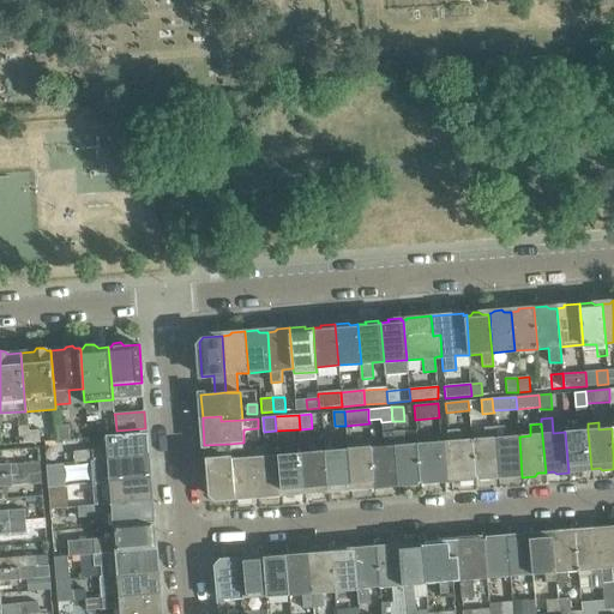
[(68,425),(58,426),(59,440),(70,439),(68,425)]
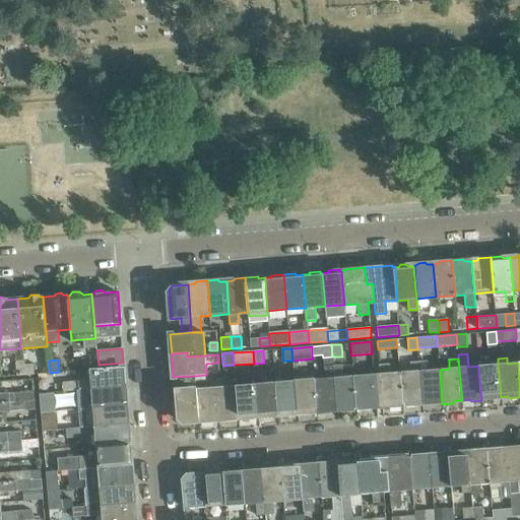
[(25,375),(24,365),(23,361),(15,362),(16,376),(25,375)]
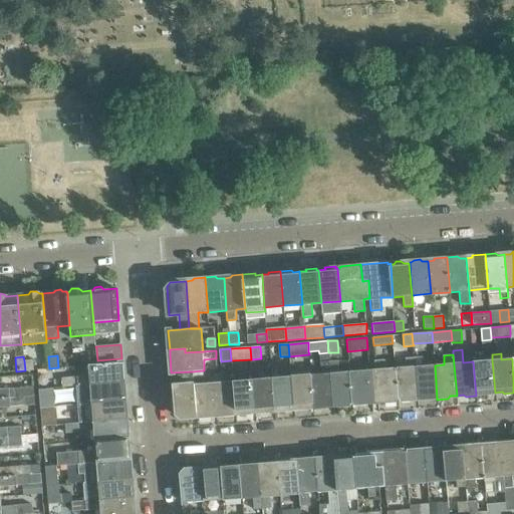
[(411,400),(418,399),(414,357),(406,358),(407,367),(396,368),(399,401),(400,401),(401,401),(403,402),(409,402),(411,400)]
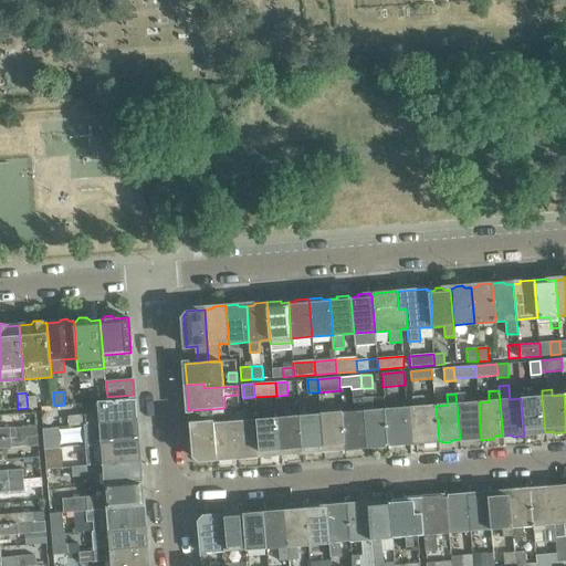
[(470,440),(481,440),(479,402),(467,402),(465,394),(456,394),(460,439),(468,439),(470,440)]
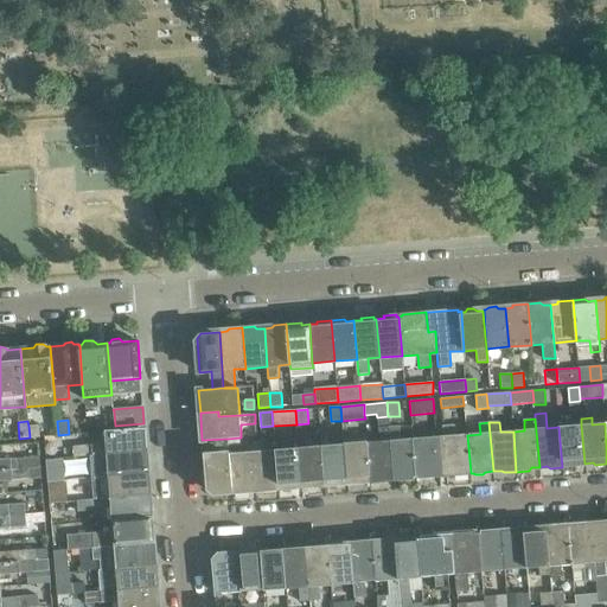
[(38,425),(29,426),(30,438),(39,436),(38,425)]
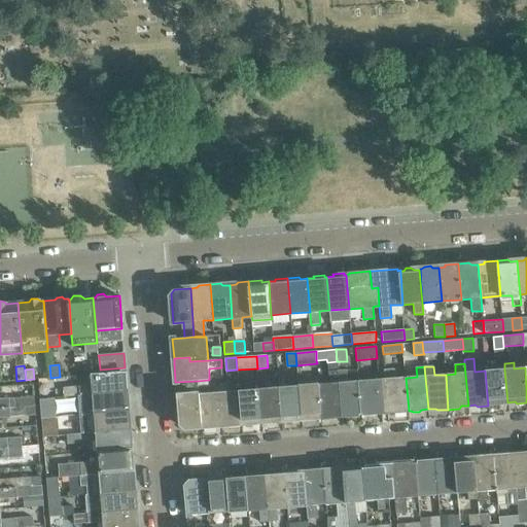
[(359,415),(361,415),(358,381),(348,382),(347,370),(338,371),(341,416),(348,416),(350,417),(356,417),(359,415)]
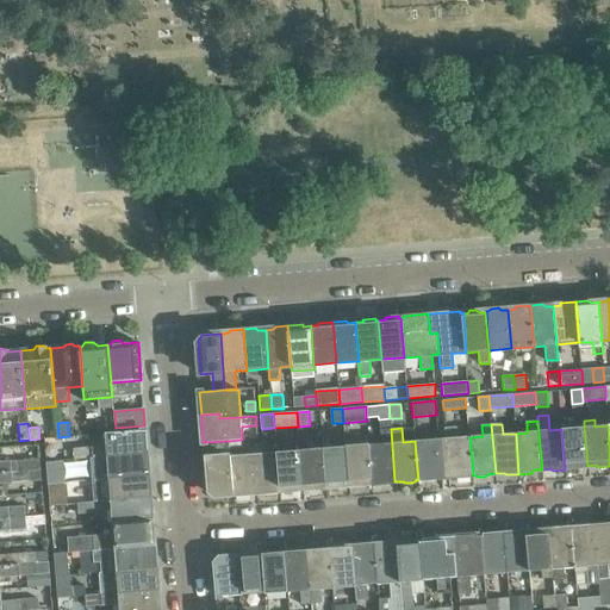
[(439,440),(440,461),(448,460),(449,479),(471,478),(471,475),(473,475),(470,437),(456,439),(456,428),(444,429),(446,439),(442,440),(439,440)]
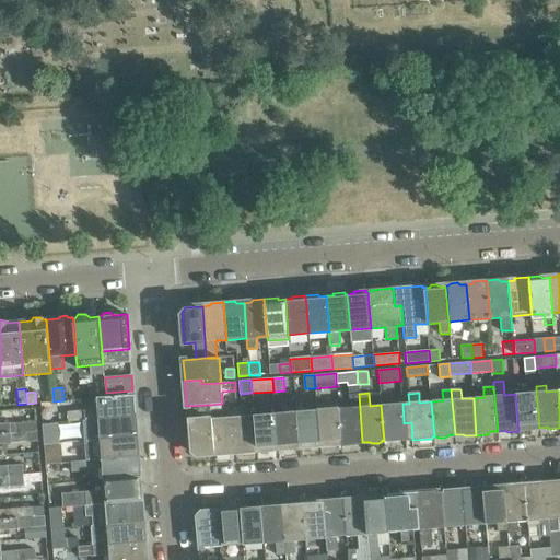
[(539,428),(536,393),(515,394),(518,431),(529,430),(533,428),(539,428)]
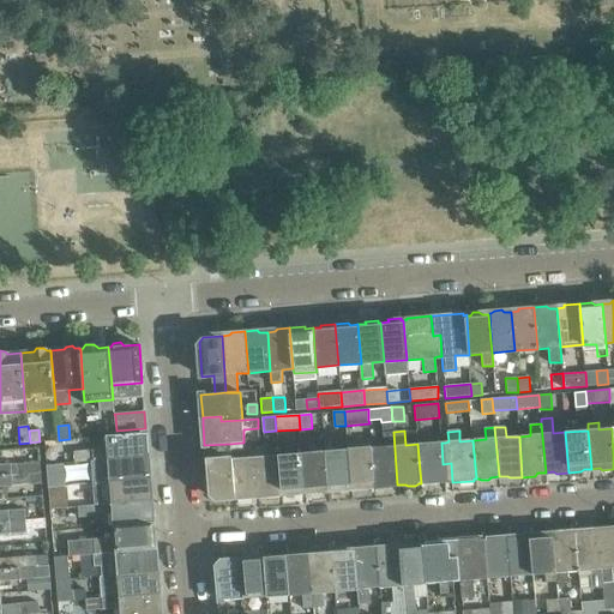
[(390,486),(397,485),(393,432),(383,433),(384,447),(371,449),(374,489),(387,488),(390,486)]
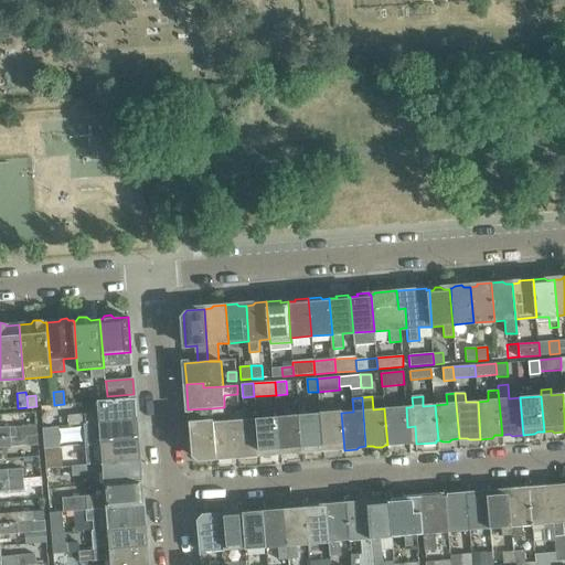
[(135,398),(97,402),(98,413),(67,416),(68,425),(136,419),(135,398)]
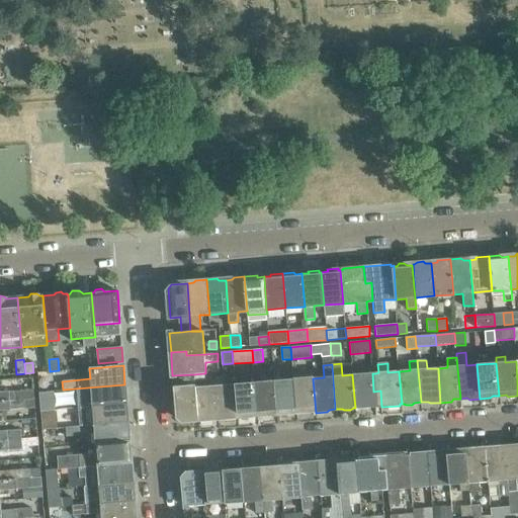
[(381,407),(380,391),(373,392),(372,373),(352,374),(355,408),(357,408),(357,409),(378,408),(381,407)]
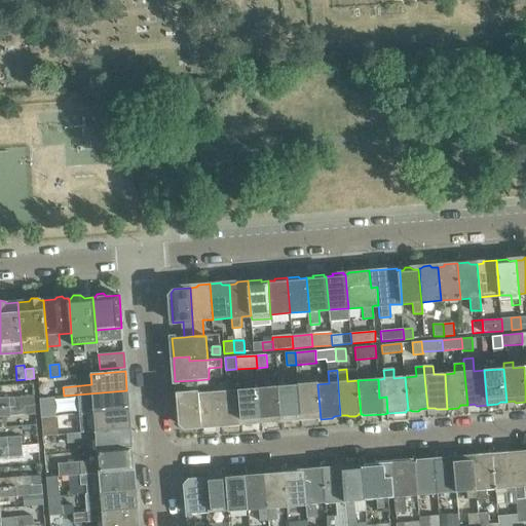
[(201,426),(198,393),(198,387),(197,380),(175,381),(176,391),(178,391),(181,424),(185,428),(186,428),(189,429),(195,429),(198,427),(201,426)]
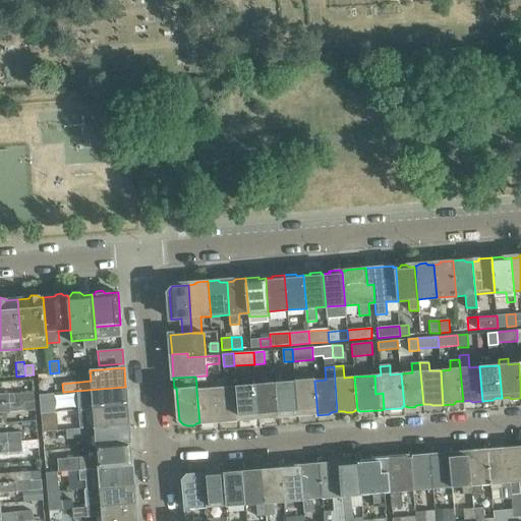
[(307,416),(317,415),(314,381),(295,382),(298,414),(305,414),(307,416)]
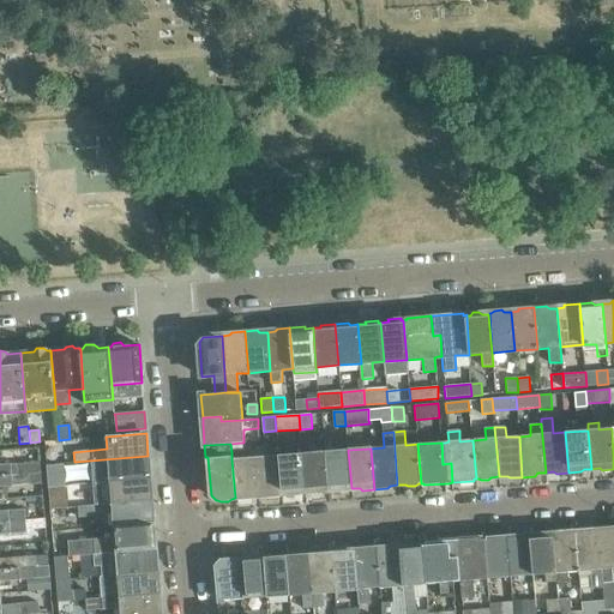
[(343,489),(351,488),(348,450),(325,452),(329,493),(341,492),(343,489)]
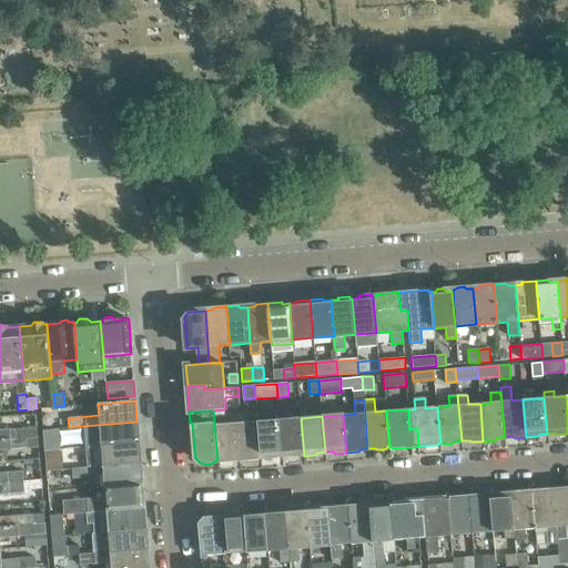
[(292,457),(304,456),(301,418),(279,419),(282,456),(290,455),(292,457)]
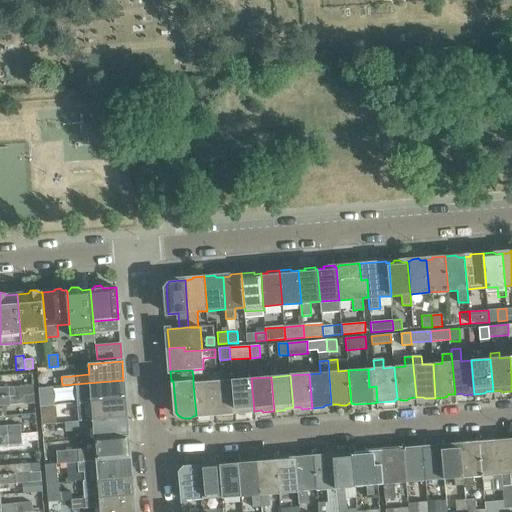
[(247,411),(254,411),(251,378),(232,380),(235,414),(245,413),(247,411)]
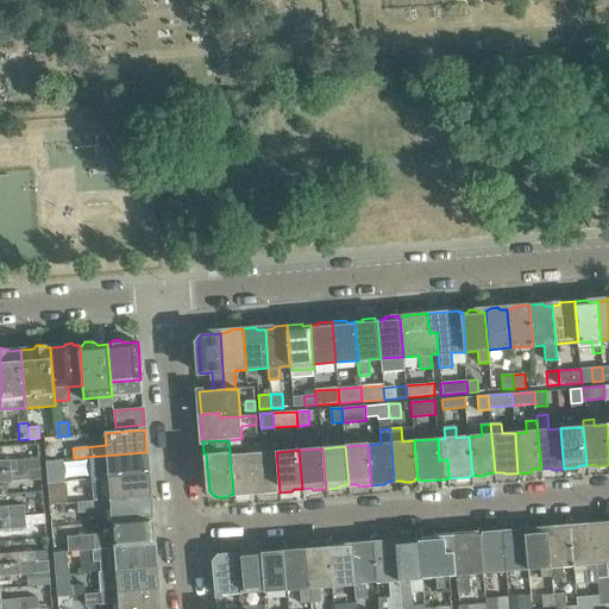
[(149,475),(146,452),(74,458),(75,470),(94,468),(94,479),(108,478),(149,475)]
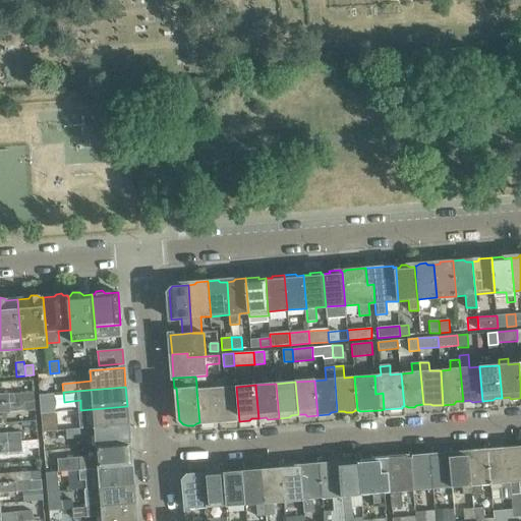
[(228,422),(239,421),(236,387),(217,389),(219,421),(226,420),(228,422)]
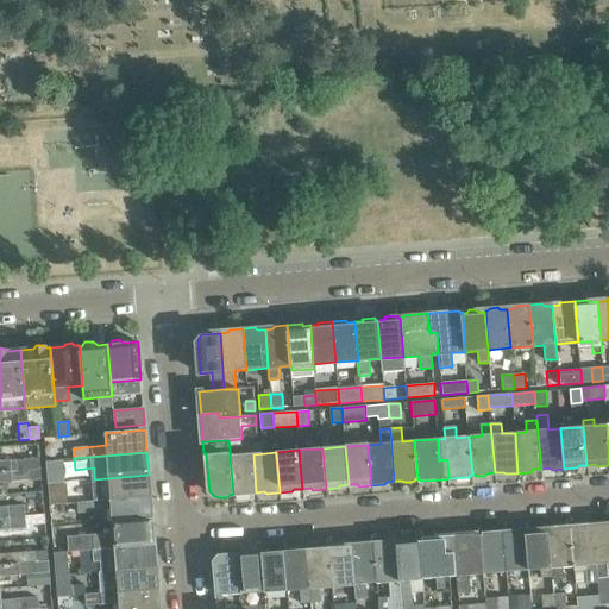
[(253,454),(230,456),(233,494),(236,494),(239,496),(246,495),(249,493),(256,493),(253,454)]
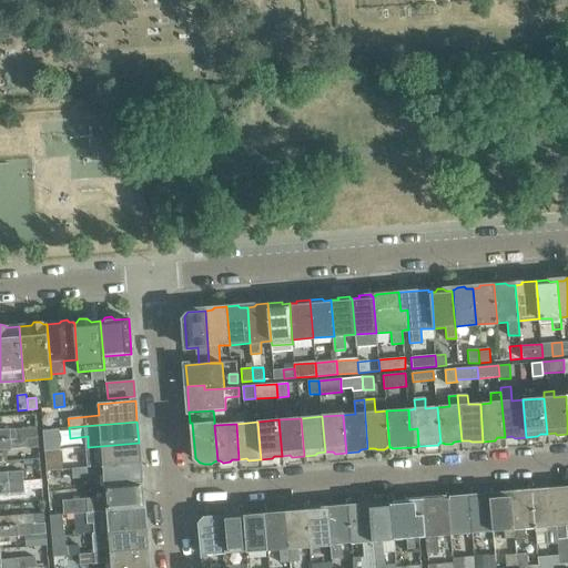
[(0,439),(38,437),(37,427),(0,430),(0,439)]
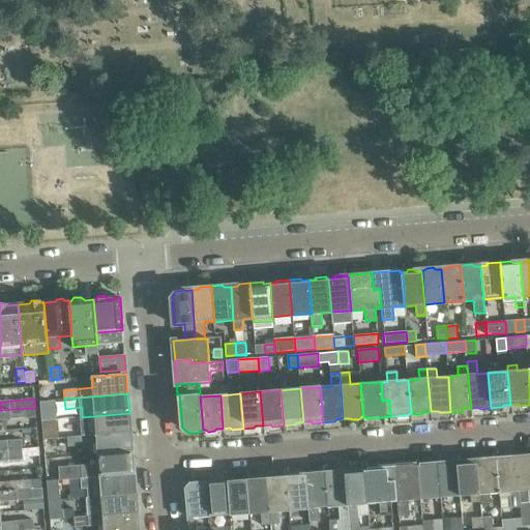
[(54,400),(39,401),(41,420),(55,419),(54,400)]
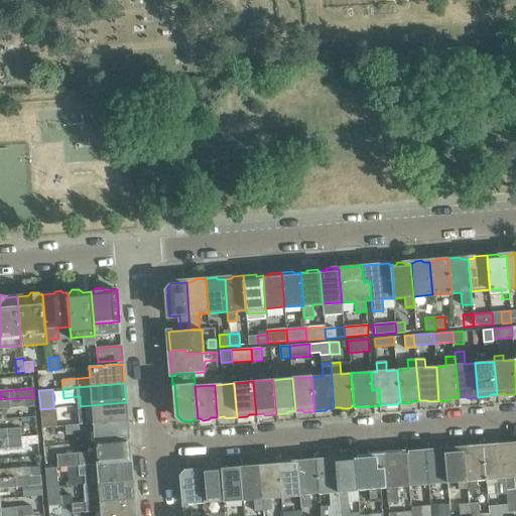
[(0,408),(35,406),(34,397),(0,399),(0,408)]
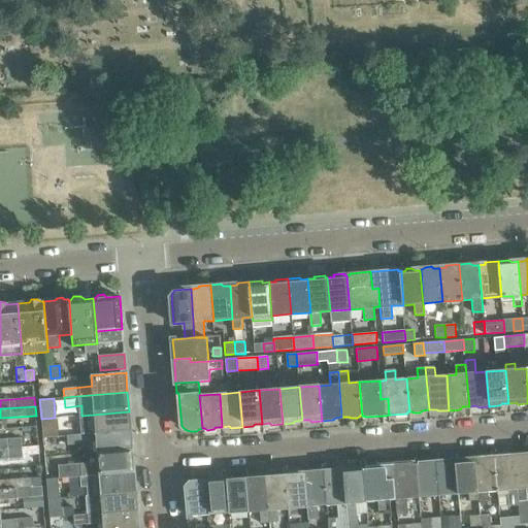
[(83,425),(84,434),(130,430),(129,411),(94,415),(95,424),(83,425)]
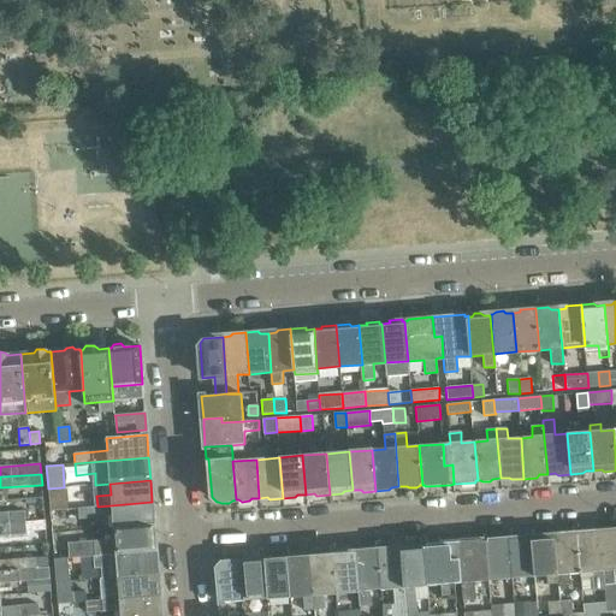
[(49,499),(65,498),(64,487),(48,489),(49,499)]
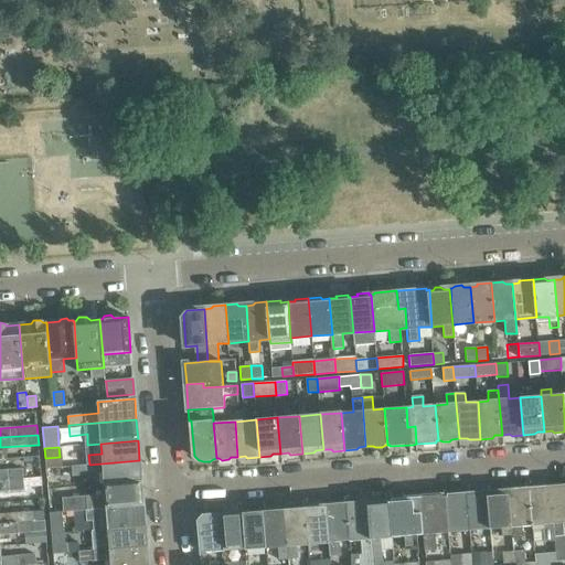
[(91,473),(104,472),(104,484),(141,481),(139,460),(89,465),(72,466),(73,476),(91,475),(91,473)]
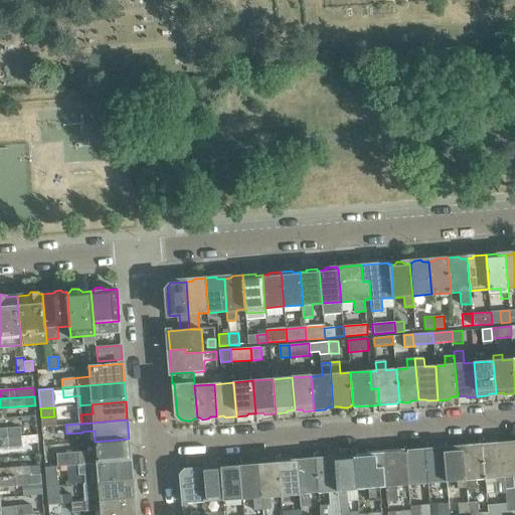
[(0,439),(30,436),(29,427),(20,428),(20,426),(0,427),(0,439)]
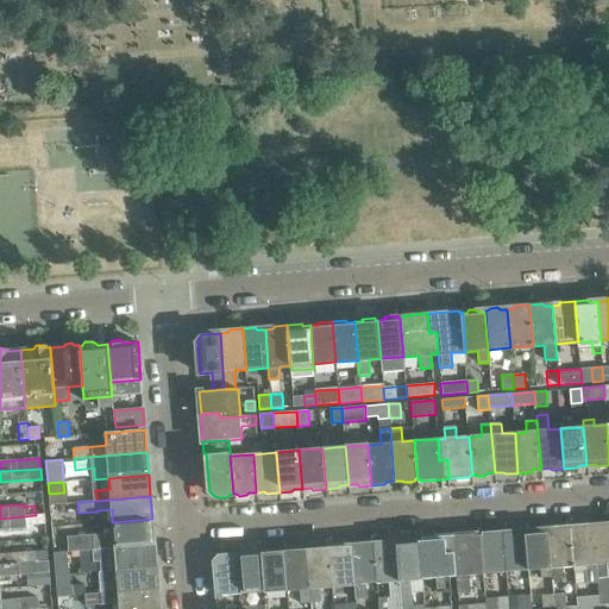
[(0,529),(26,528),(26,526),(45,523),(44,514),(36,515),(0,519),(0,529)]
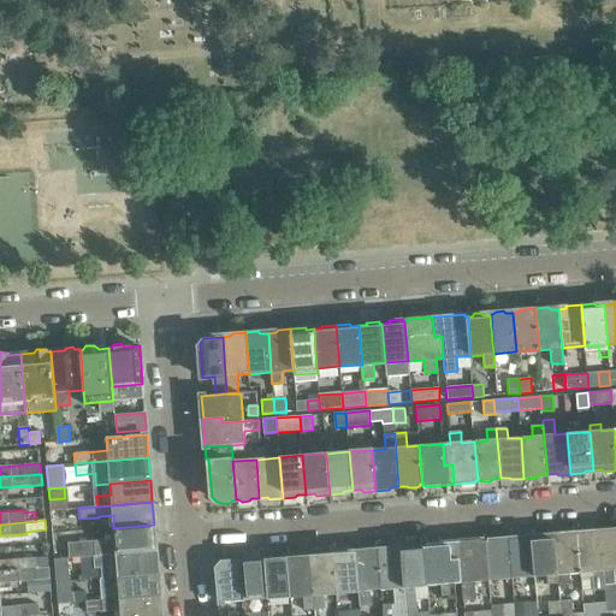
[(157,551),(154,525),(113,528),(114,539),(69,543),(70,558),(95,556),(157,551)]
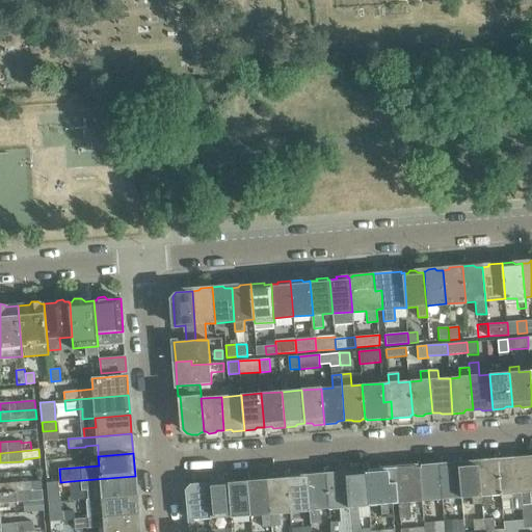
[(531,491),(531,456),(524,457),(524,459),(517,459),(522,508),(523,516),(523,520),(524,528),(531,527),(531,505),(531,503),(530,503),(530,493),(531,491)]
